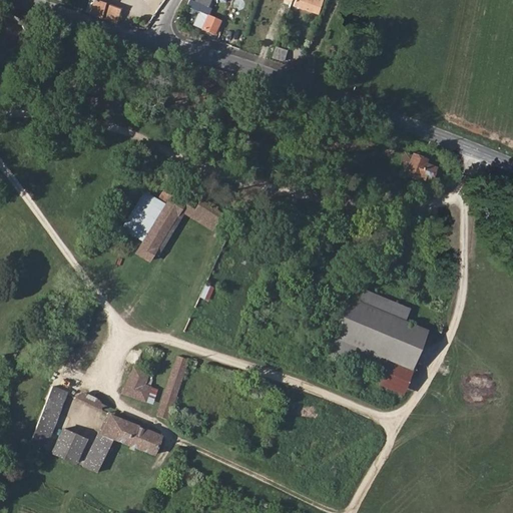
[(89,15),(117,24),(121,8),(116,6),(116,7),(95,0),(93,0),(90,13),(89,15)]
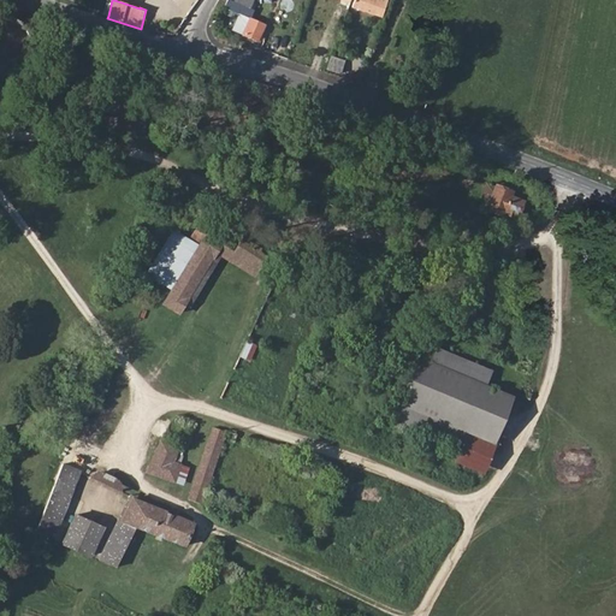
[(234,1),(229,0),(225,0),(223,9),(238,15),(246,17),(249,7),(234,1)]
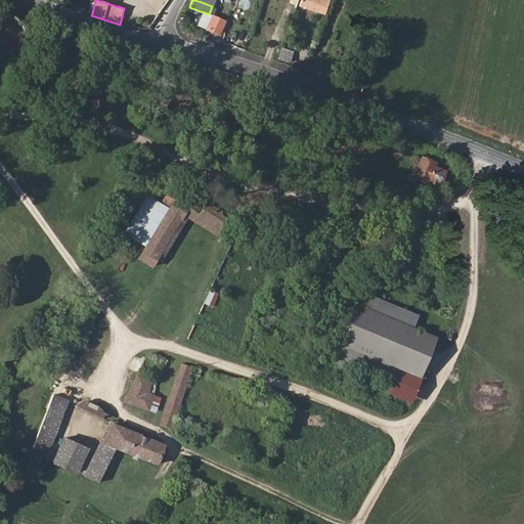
[(301,0),(299,6),(302,7),(300,11),(310,14),(311,11),(320,13),(323,13),(328,0),(301,0)]
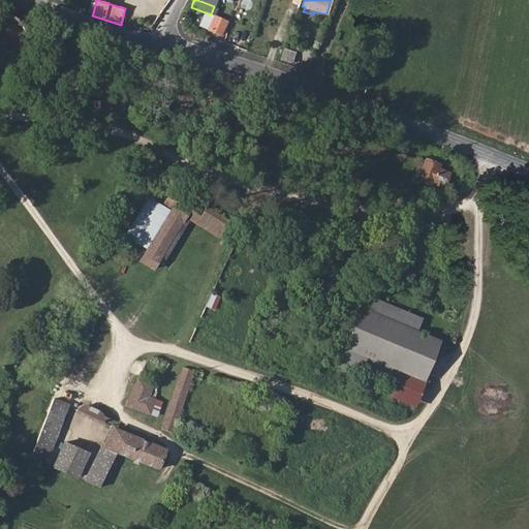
[(211,14),(205,12),(198,25),(199,26),(197,32),(208,35),(209,31),(222,36),(228,22),(211,14)]
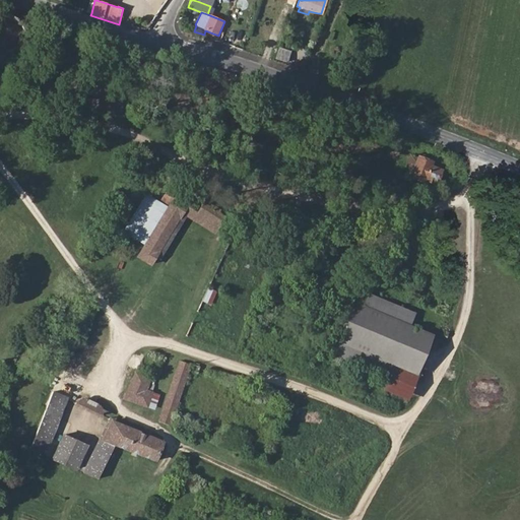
[(279,48),(275,58),(285,61),(289,52),(279,48)]
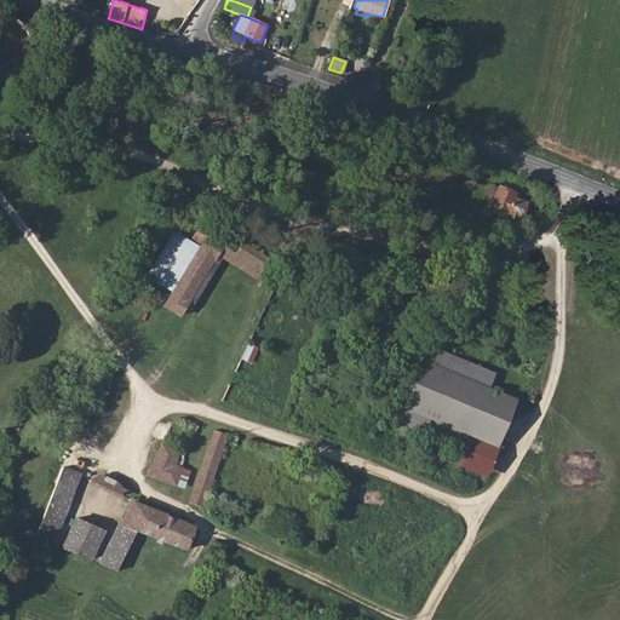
[(468,193),(475,195),(480,181),(472,178),(468,193)]
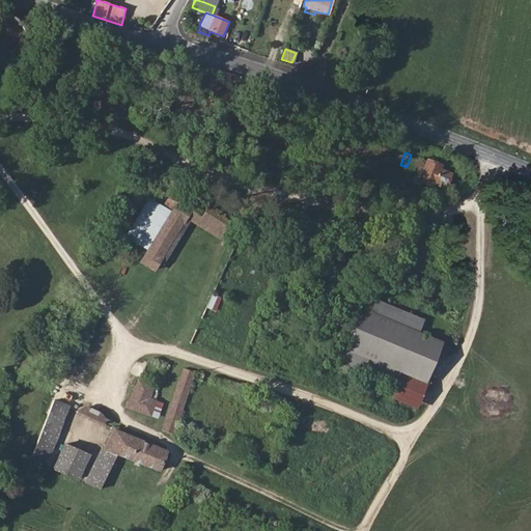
[(425,163),(417,160),(413,171),(421,173),(418,183),(434,189),(436,186),(446,190),(451,176),(441,172),(442,167),(426,161),(425,163)]
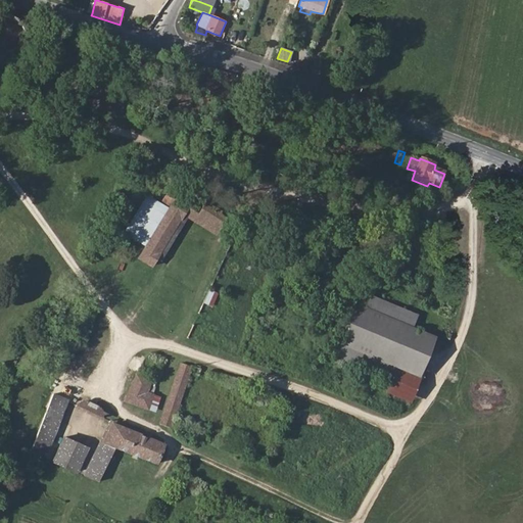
[(144,199),(124,234),(144,245),(137,259),(151,269),(157,260),(160,262),(186,220),(183,218),(189,208),(174,199),(172,200),(162,195),(157,206),(144,199)]
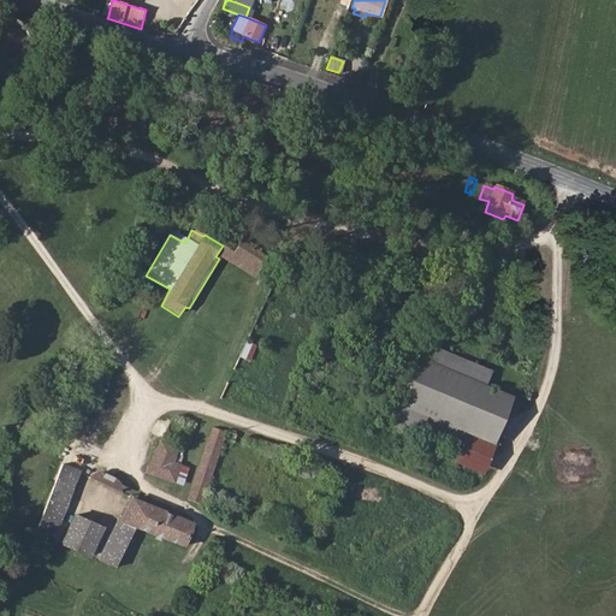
[(241,242),(234,253),(227,262),(252,279),(259,267),(265,259),(259,254),(260,249),(249,242),(247,246),(241,242)]
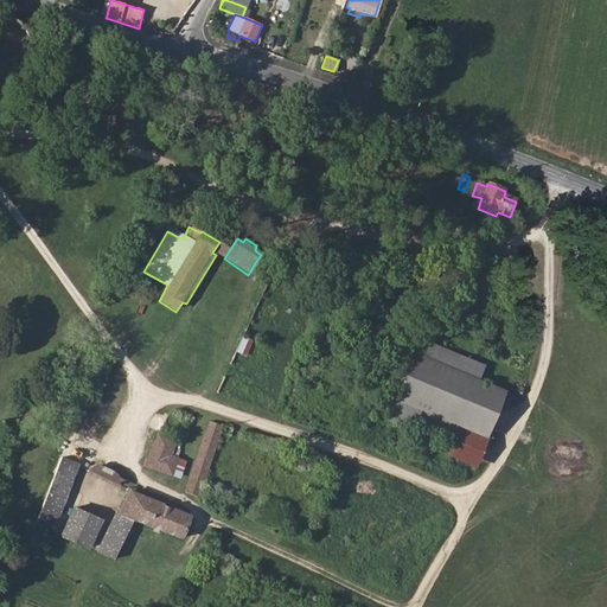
[(477,470),(506,394),(410,353),(384,413),(454,442),(447,458),(477,470)]
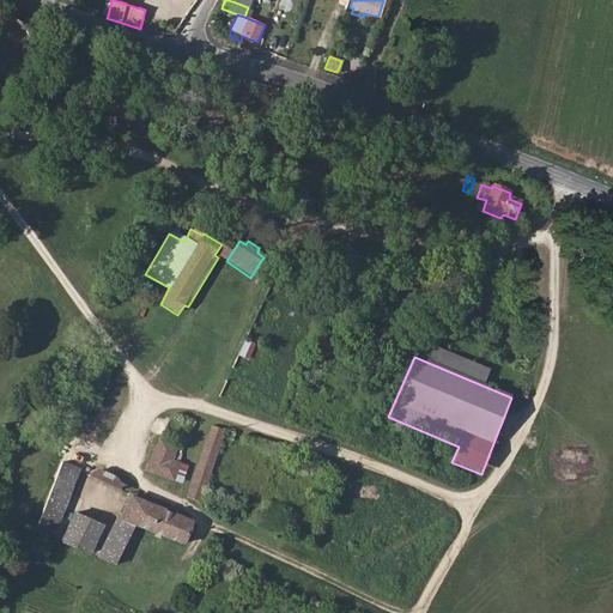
[(186,499),(199,503),(222,438),(218,437),(219,432),(210,429),(186,499)]
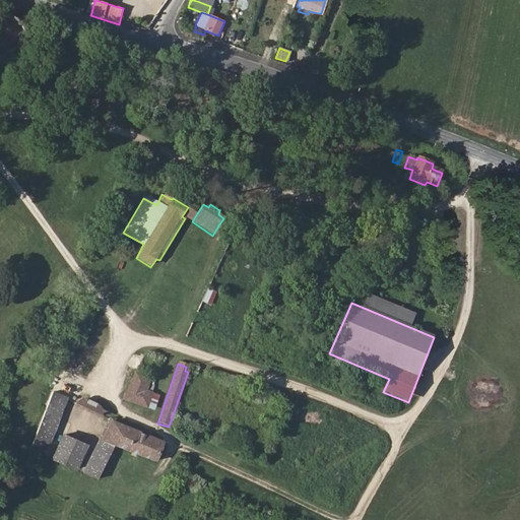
[(151,393),(146,391),(150,379),(134,374),(122,400),(146,408),(151,393)]
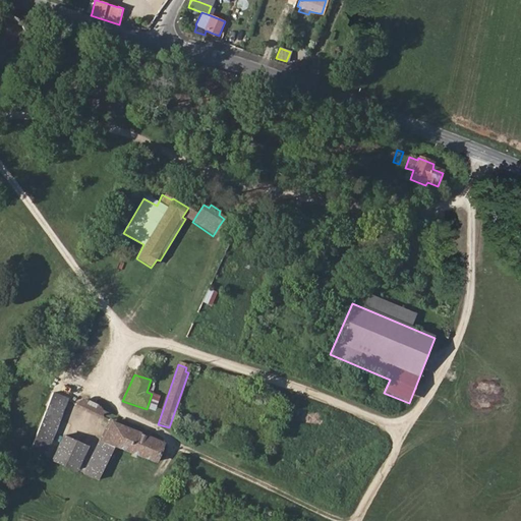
[(75,404),(63,398),(52,419),(45,416),(27,450),(98,482),(114,449),(154,466),(155,463),(163,445),(102,416),(102,411),(101,406),(85,399),(79,401),(75,404)]
